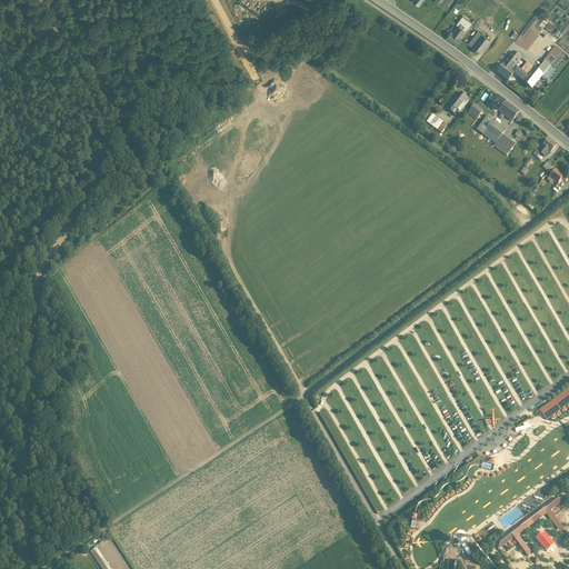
[(412,0),(412,1),(410,0),(399,0),(399,1),(397,3),(413,15),(419,6),(422,0),(412,0)]
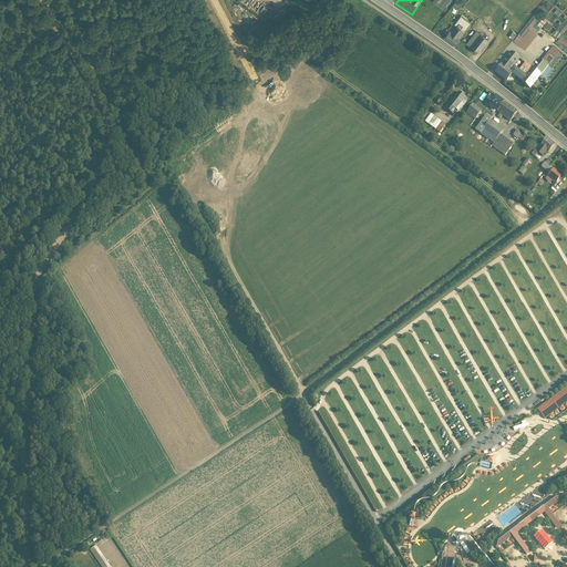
[(426,12),(418,6),(412,14),(411,14),(421,21),(426,12)]
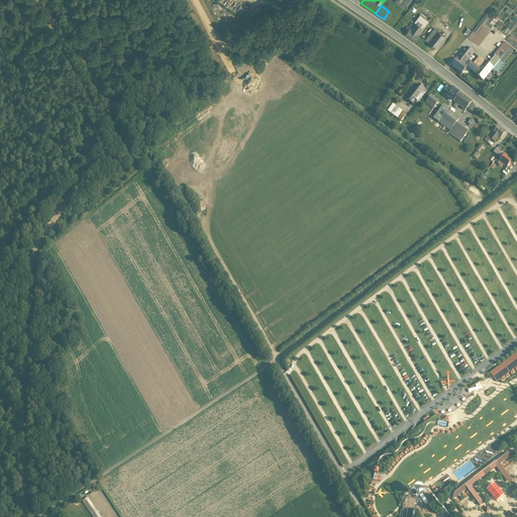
[(420,14),(414,23),(405,34),(414,41),(419,35),(418,34),(429,21),(420,14)]
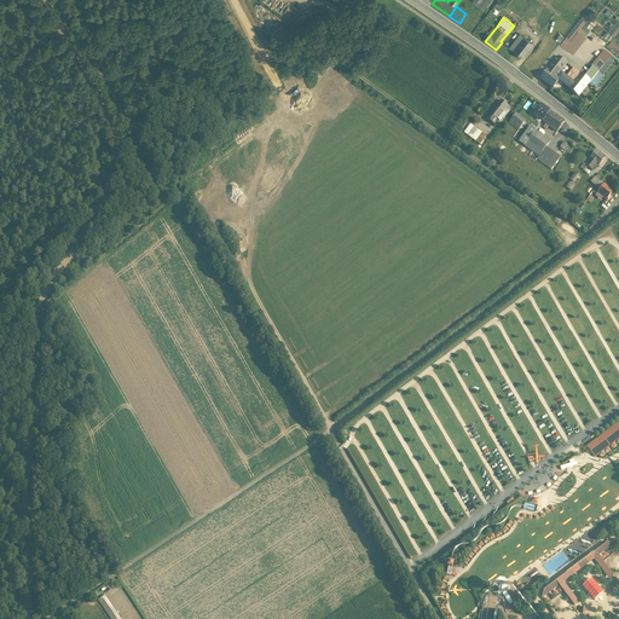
[(571,40),(565,47),(572,53),(585,36),(578,30),(571,40)]
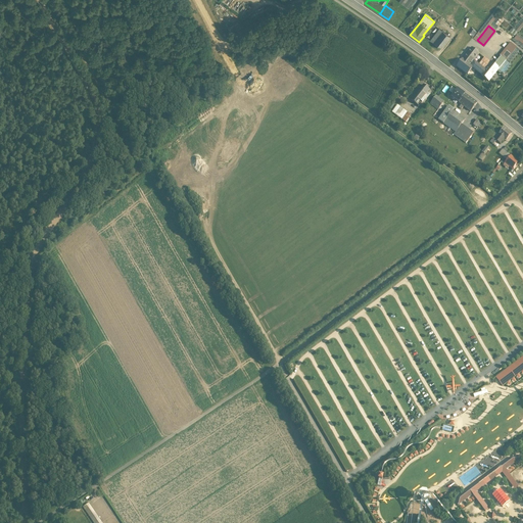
[(442,31),(433,43),(440,49),(450,37),(442,31)]
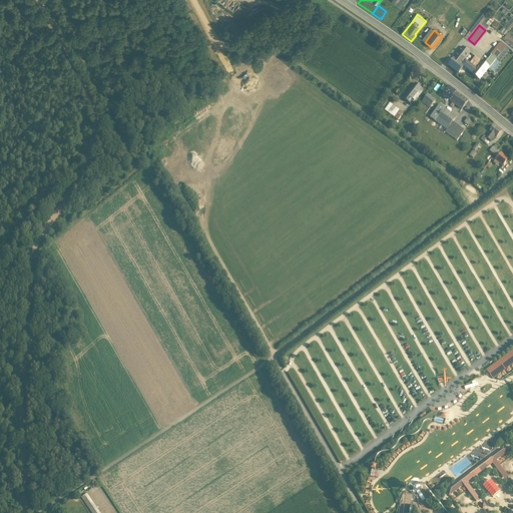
[(469,30),(464,36),(468,39),(473,33),(469,30)]
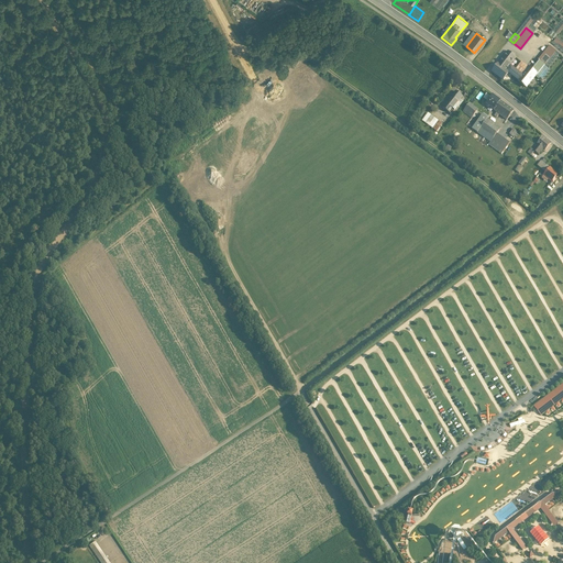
[(562,47),(562,36),(558,33),(553,41),(562,47)]
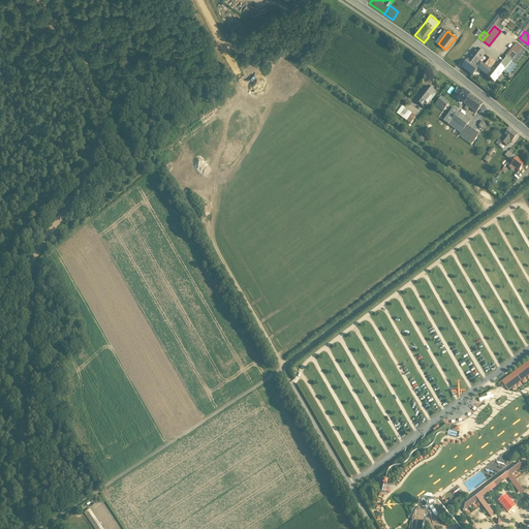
[(504,70),(502,72),(506,75),(526,51),(517,43),(505,57),(506,57),(511,61),(504,70)]
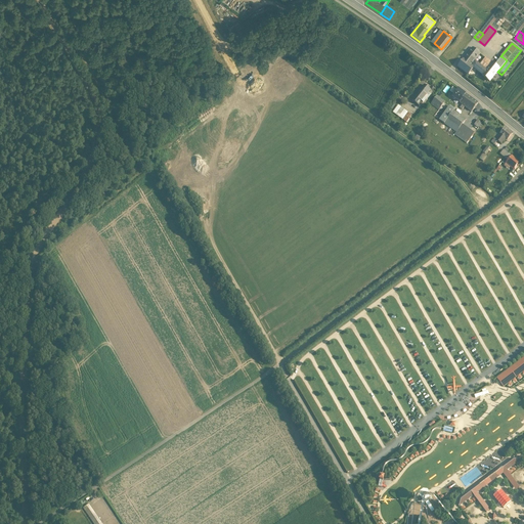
[(480,54),(472,48),(463,59),(472,67),(482,75),(491,63),(485,58),(480,66),(477,63),(479,61),(476,58),(480,54)]
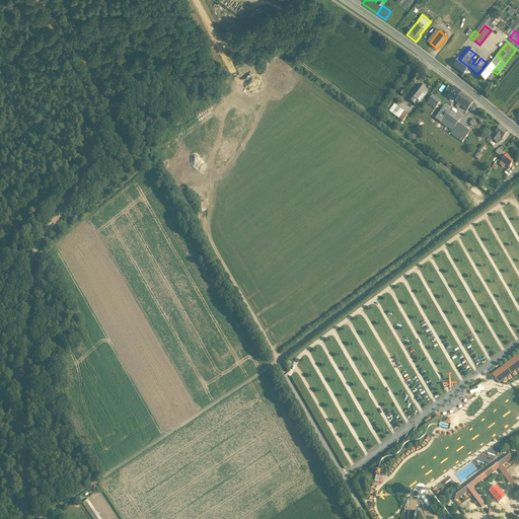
[(516,50),(497,74),(500,76),(518,53),(516,50)]
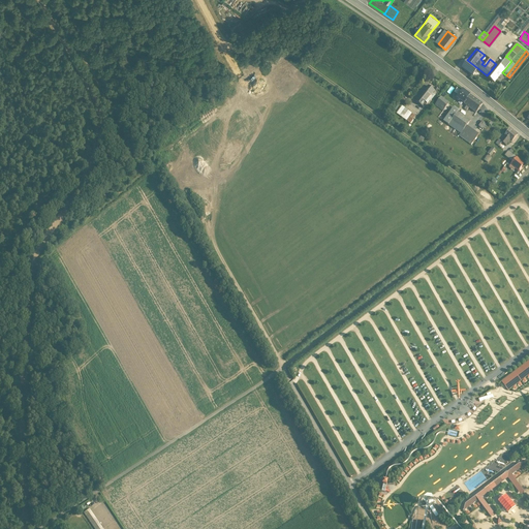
[(506,57),(499,66),(504,70),(511,61),(506,57)]
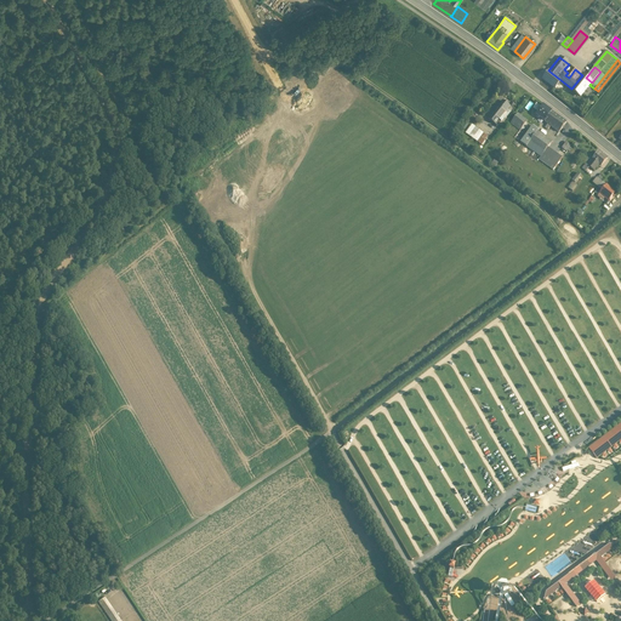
[(559,79),(548,70),(542,79),(554,87),(557,83),(559,79)]
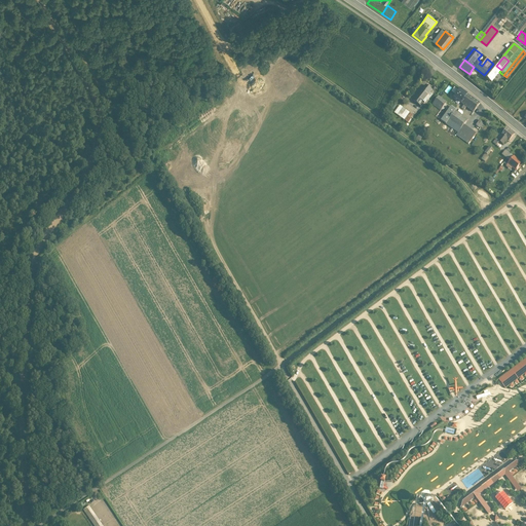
[(493,64),(484,75),(491,82),(499,72),(501,70),(496,66),(493,64)]
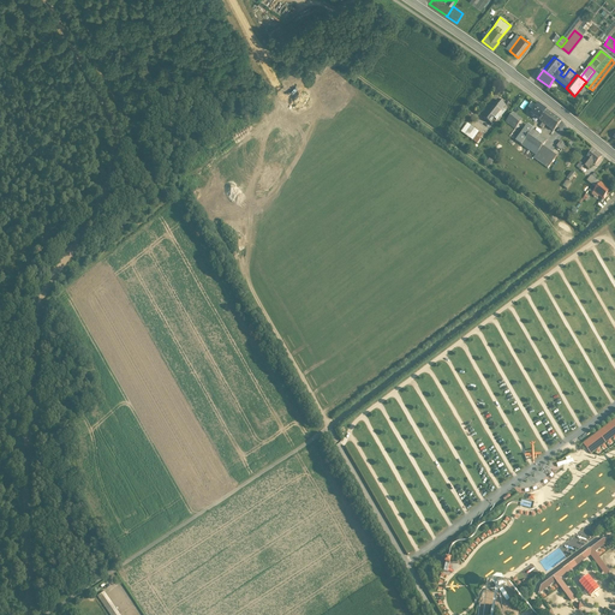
[(497,100),(490,109),(497,115),(505,106),(497,100)]
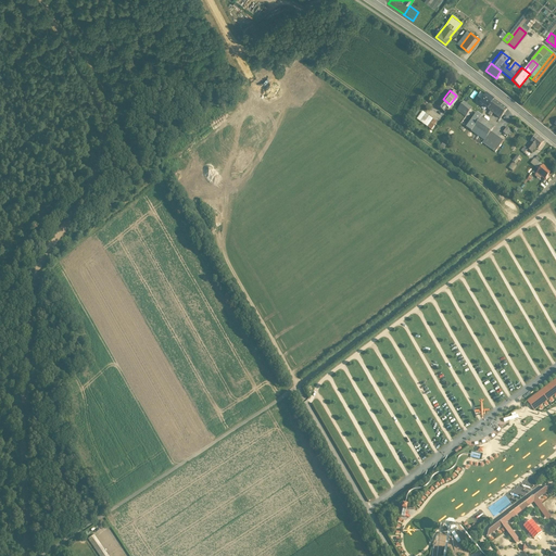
[(494,100),(487,95),(480,103),(488,109),(494,100)]
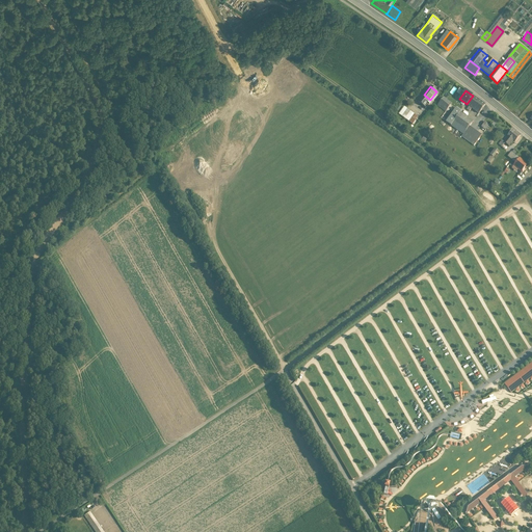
[(430,100),(424,95),(418,102),(426,108),(432,101),(430,100)]
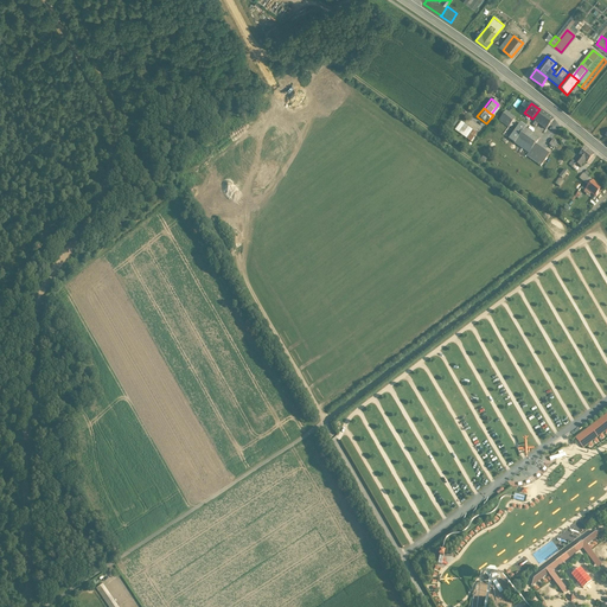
[(554,120),(540,109),(532,119),(535,121),(538,123),(547,129),(554,120)]
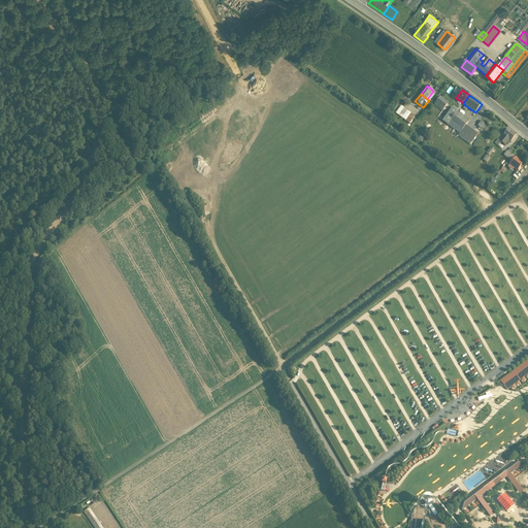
[(449,103),(440,96),(434,105),(442,111),(449,103)]
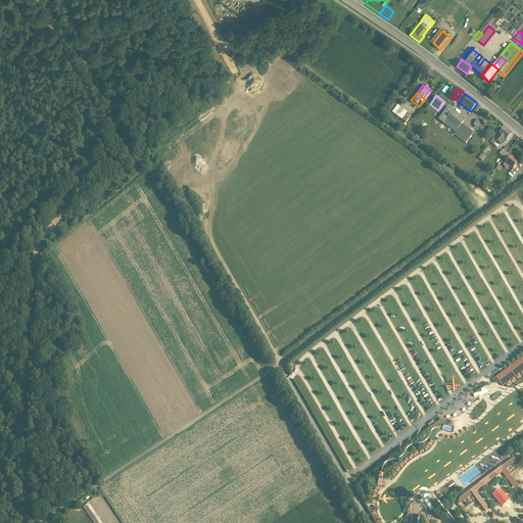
[(399,107),(394,113),(400,119),(406,111),(399,107)]
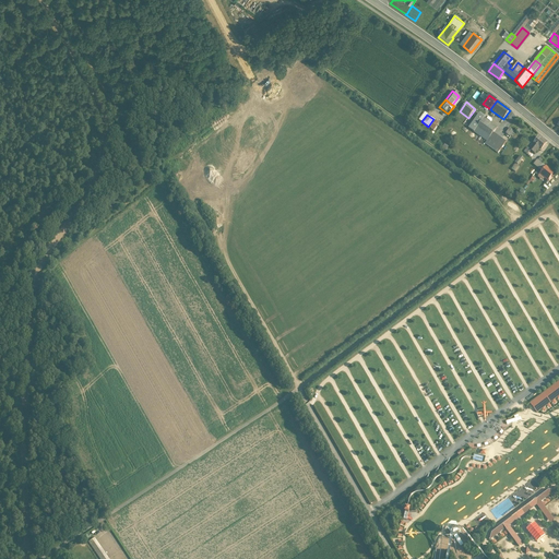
[(489,138),(476,128),(484,118),(479,115),(470,129),(487,141),(489,138)]
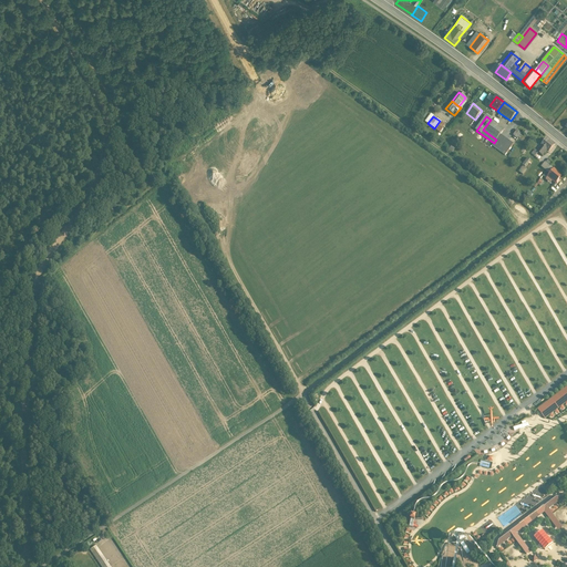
[(491,120),(483,130),(496,140),(500,135),(504,129),(491,120)]
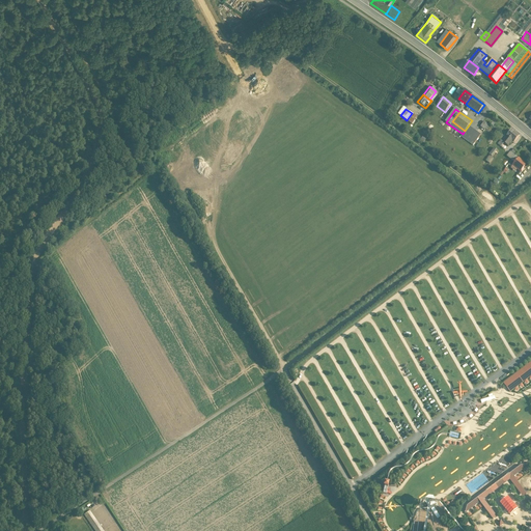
[(412,113),(407,120),(409,121),(411,119),(414,121),(417,117),(412,113)]
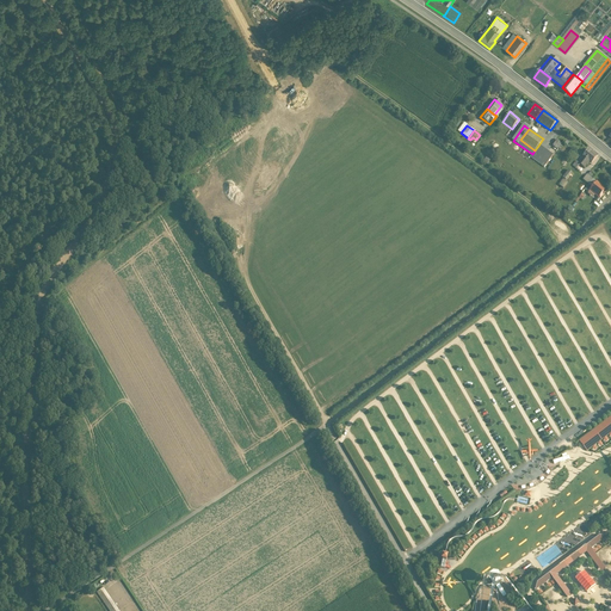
[(553,155),(538,146),(535,150),(532,154),(530,156),(544,167),(553,155)]
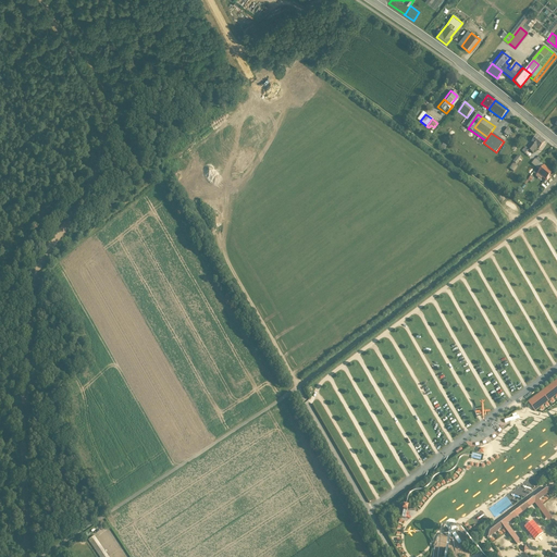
[(535,136),(531,143),(527,148),(529,150),(533,153),(537,147),(540,148),(544,143),(535,136)]
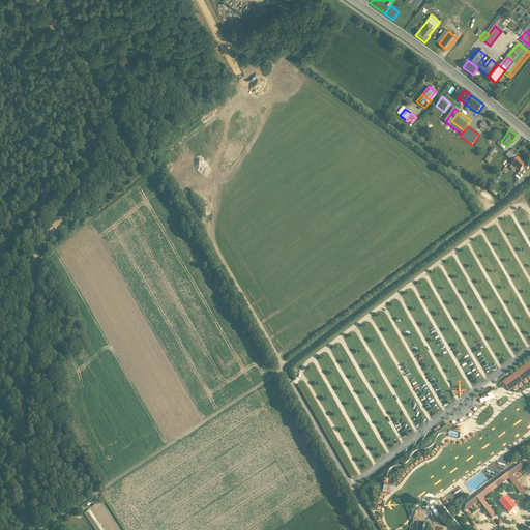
[(490,164),(497,150),(493,147),(484,160),(490,164)]
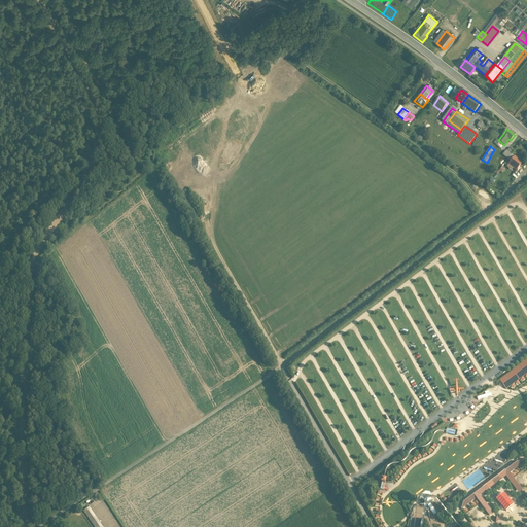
[(519,160),(515,156),(511,162),(510,164),(514,168),(517,170),(522,164),(518,161),(519,160)]
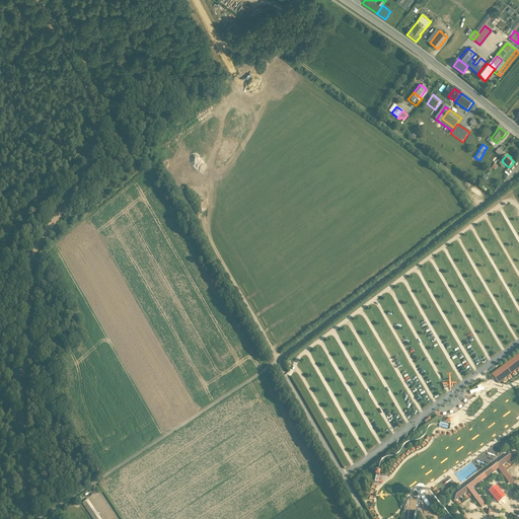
[(518,354),(492,375),(499,383),(518,367),(518,354)]
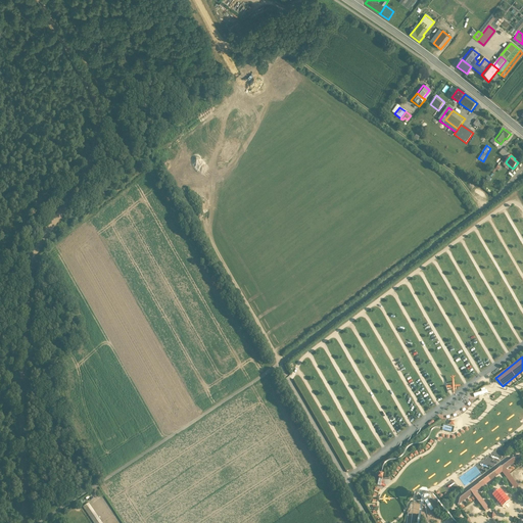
[(513,459),(460,498),(459,505),(473,494),(485,512),(489,510),(476,492),(502,472),(515,489),(518,487),(506,470),(520,459),(513,459)]
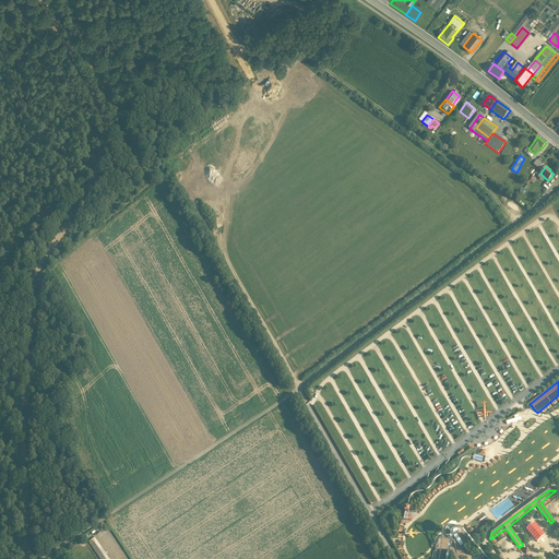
[(536,543),(545,535),(534,522),(525,530),(536,543)]
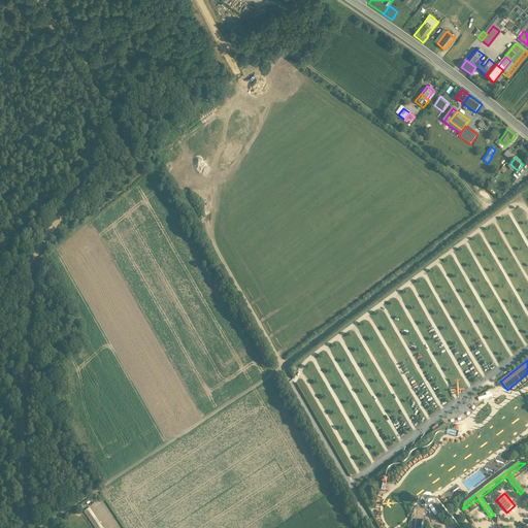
[(431,498),(426,498),(423,500),(423,501),(423,504),(424,506),(425,507),(426,508),(429,508),(430,507),(432,505),(433,503),(433,501),(431,498)]
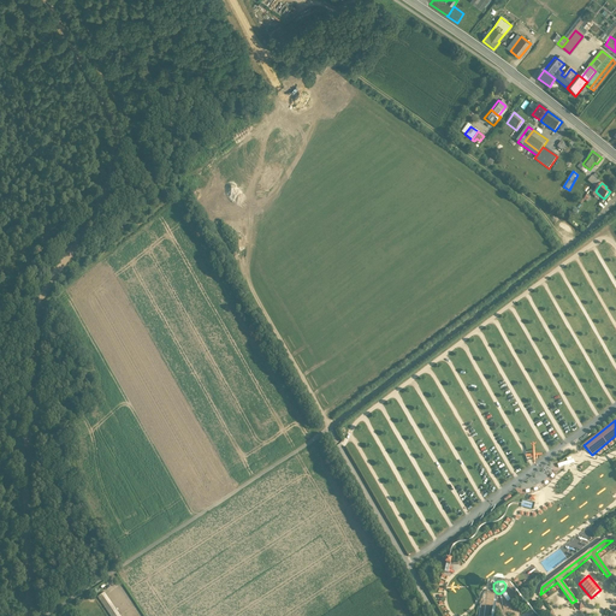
[(120,615),(105,592),(98,597),(110,615),(120,615)]
